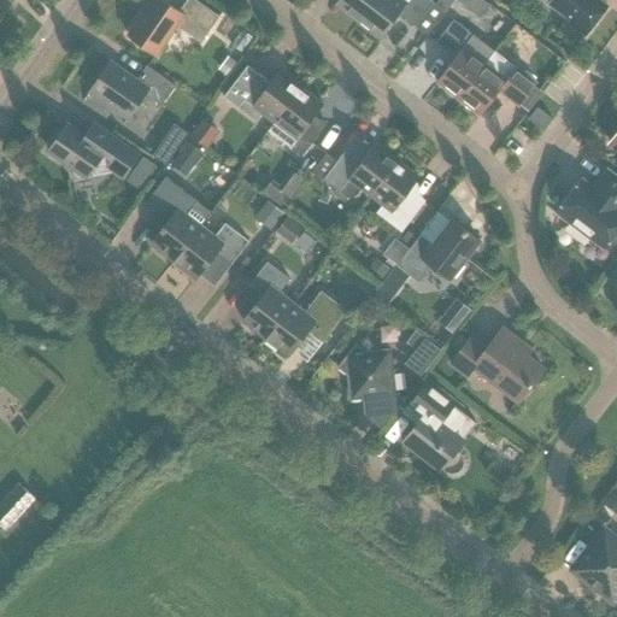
[(0,0),(0,16),(10,3),(5,0),(0,0)]
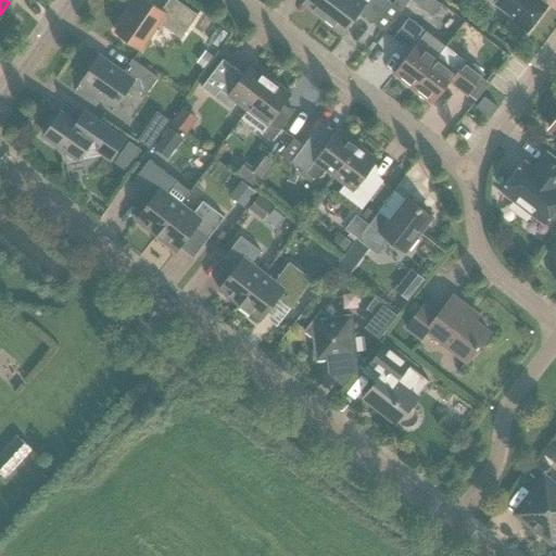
[(167,0),(161,11),(144,0),(137,0),(115,33),(140,50),(159,23),(180,39),(197,15),(175,0),(167,0)]
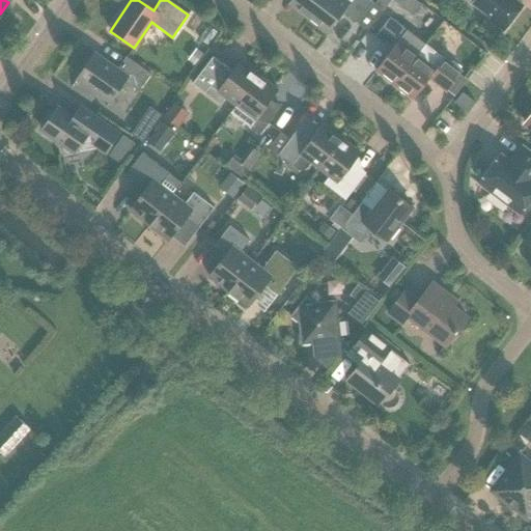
[(290,0),(287,4),(307,19),(320,0),(290,0)]
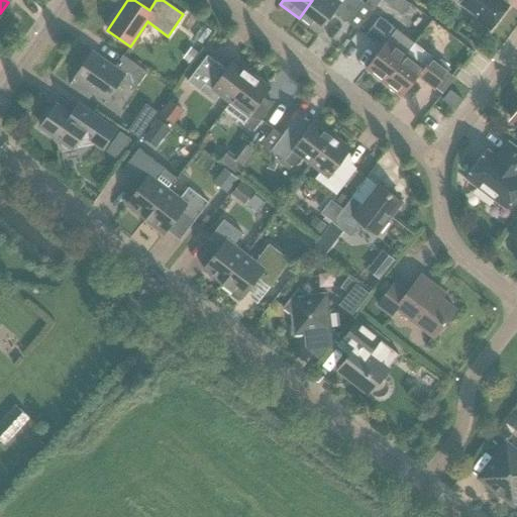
[(312,0),(299,18),(318,33),(334,12),(347,21),(363,1),(360,0),(312,0)]
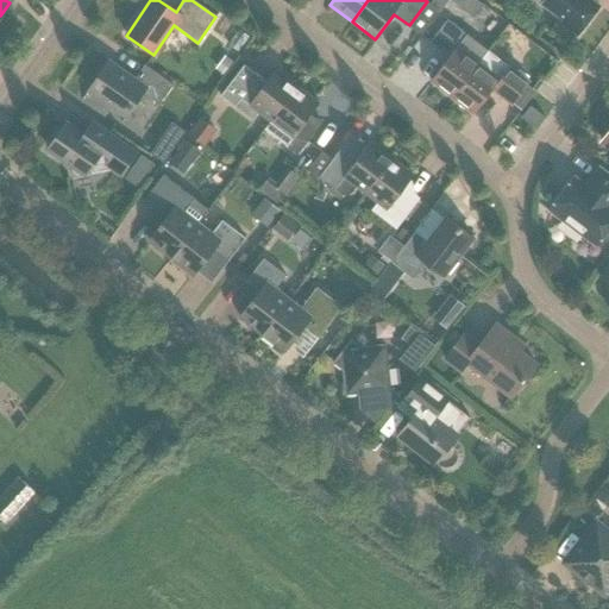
[(433,0),(429,4),(434,7),(440,12),(447,0),(433,0)]
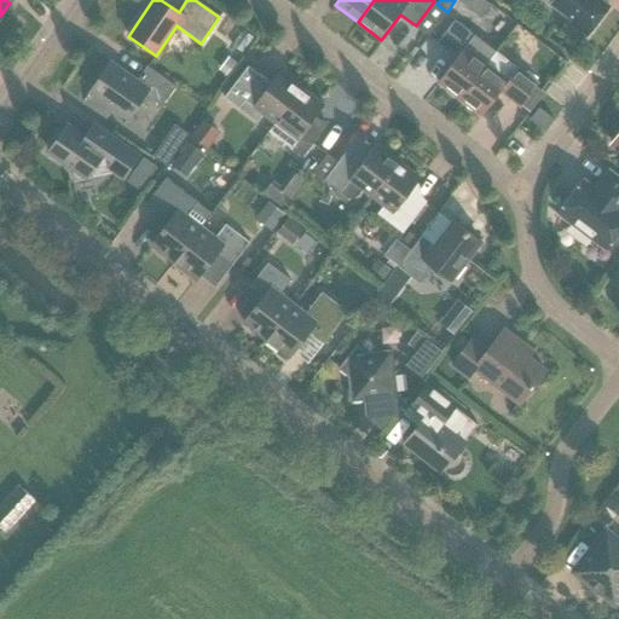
[(586,35),(608,6),(600,0),(554,0),(551,4),(573,21),(571,23),(586,35)]
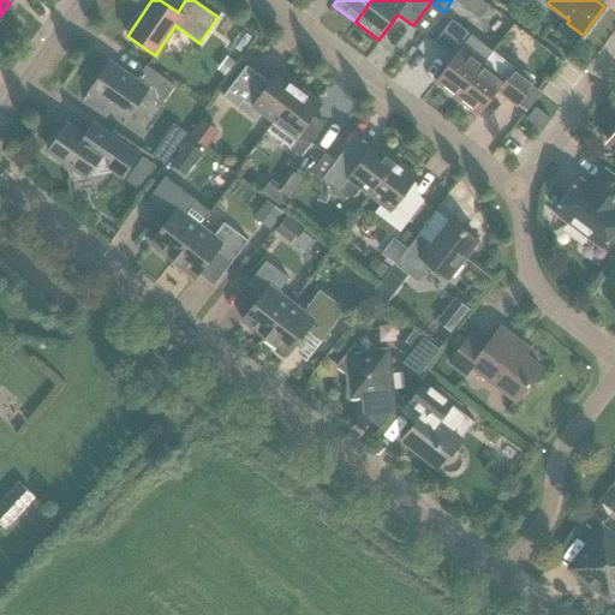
[(232,41),(240,23),(224,15),(215,33),(232,41)]
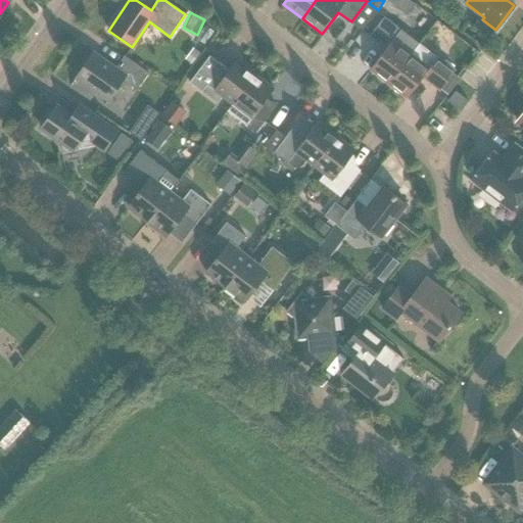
[(384,17),(370,36),(389,50),(373,73),(388,84),(410,54),(419,43),(384,17)]
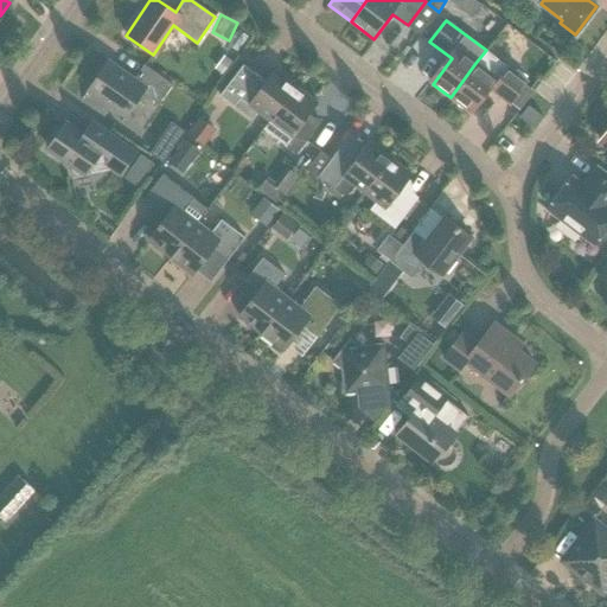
[(475,63),(451,97),(472,114),(491,89),(510,104),(528,82),(486,50),(475,63)]
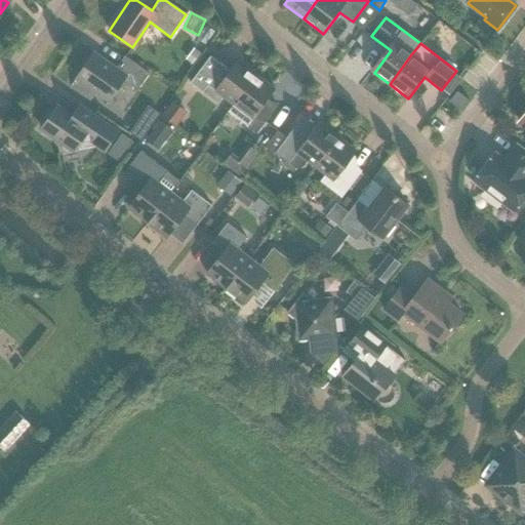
[(201,53),(194,48),(186,59),(193,65),(201,53)]
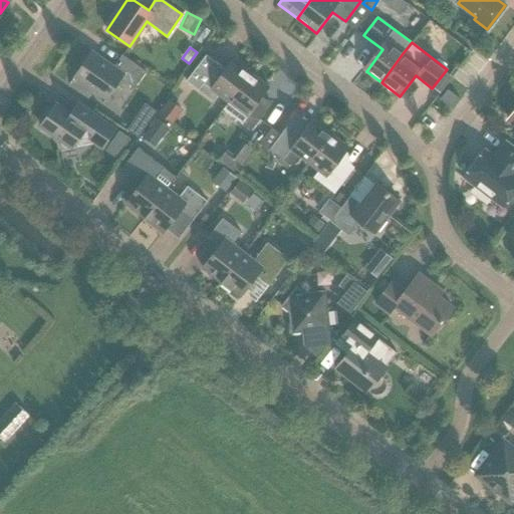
[(113,66),(91,51),(73,77),(105,99),(119,79),(134,88),(146,72),(121,55),(113,66)]
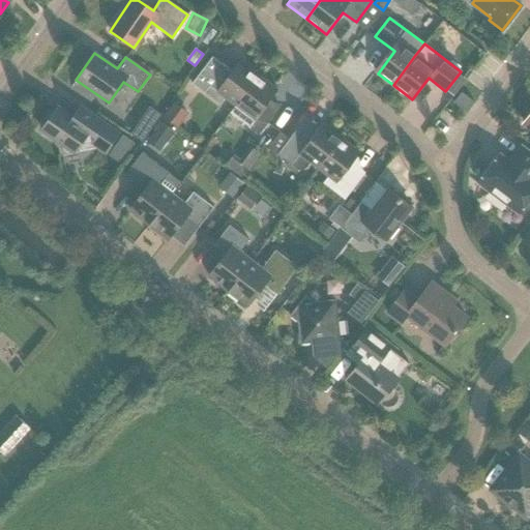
[(225,97),(235,106),(258,76),(239,61),(232,70),(218,61),(198,88),(219,105),(225,97)]
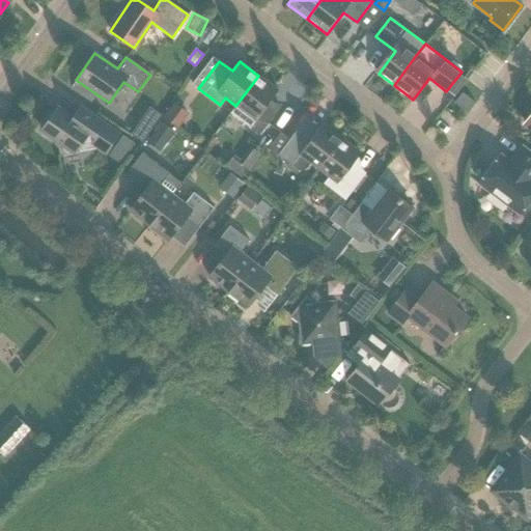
[(258,76),(235,106),(246,114),(241,120),(259,135),(280,108),(270,100),(278,90),(258,76)]
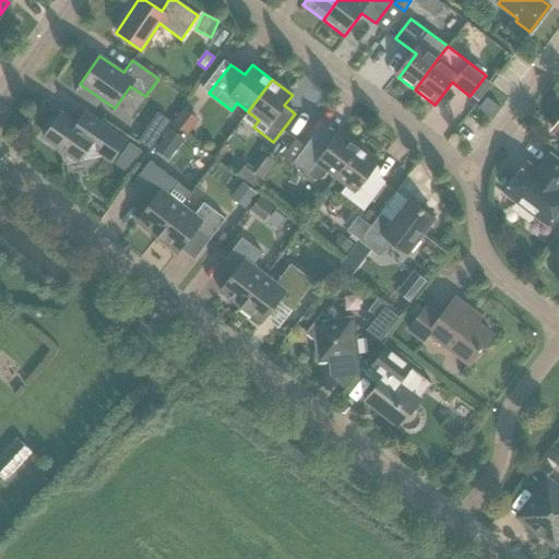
[(492,119),(500,108),(489,100),(482,110),(492,119)]
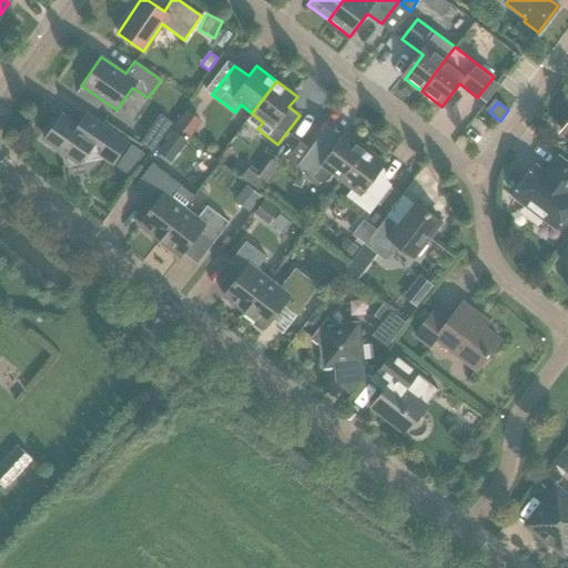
[(201,120),(185,110),(174,125),(190,137),(201,120)]
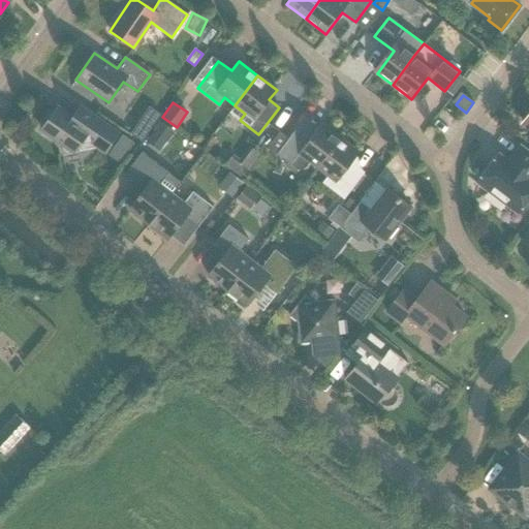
[(72,118),(57,107),(41,130),(61,144),(63,154),(80,151),(79,145),(84,138),(104,152),(118,132),(81,106),(72,118)]
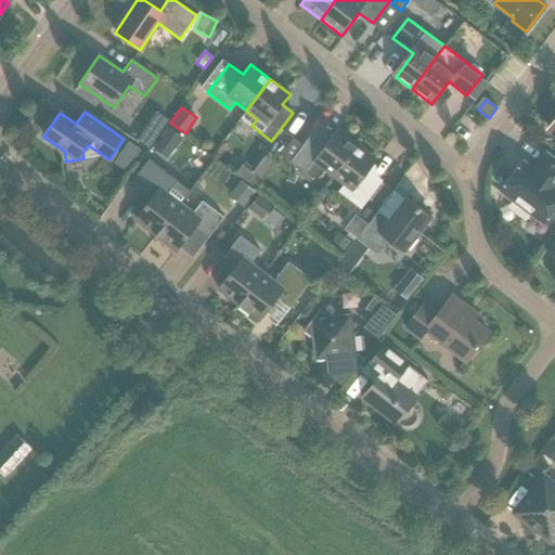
[(158,133),(143,124),(133,139),(149,149),(158,133)]
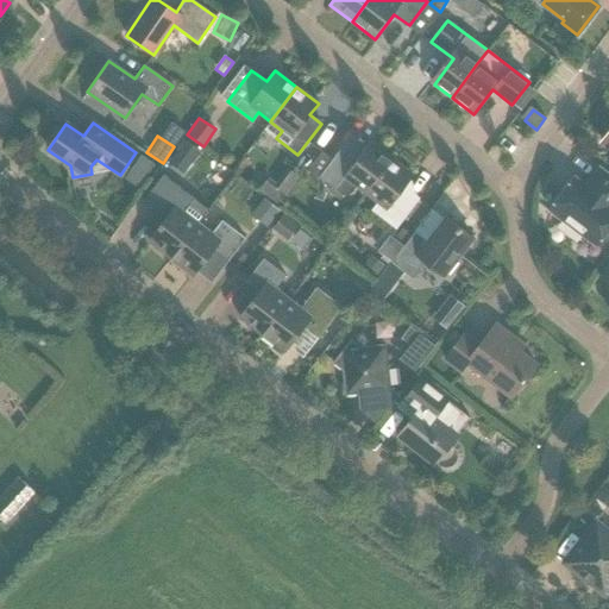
[(169,164),(184,175),(201,152),(186,140),(169,164)]
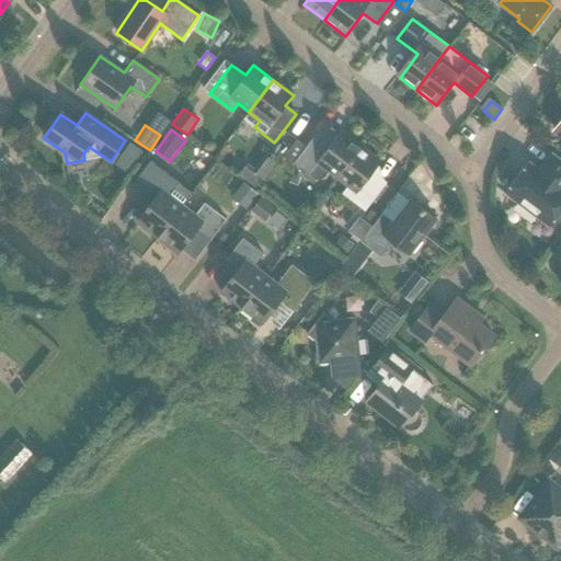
[(325,170),(336,178),(361,146),(341,130),(332,141),(318,130),(294,163),(317,181),(325,170)]
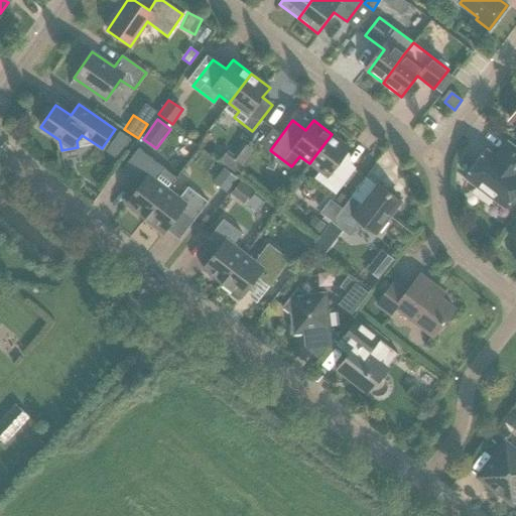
[(135,139),(125,132),(118,141),(129,149),(135,139)]
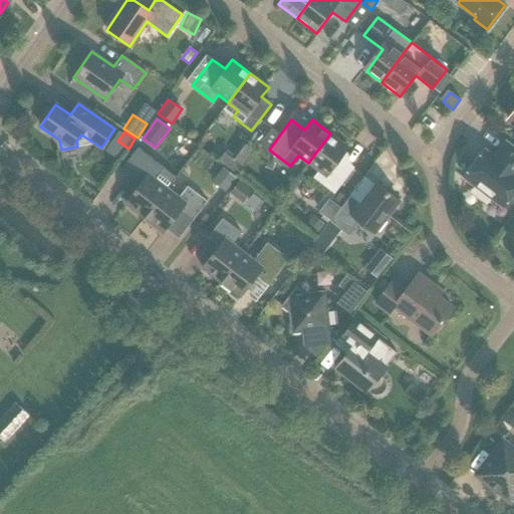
[(330,134),(308,163),(318,171),(313,178),(334,194),(354,168),(341,158),(348,148),(330,134)]
